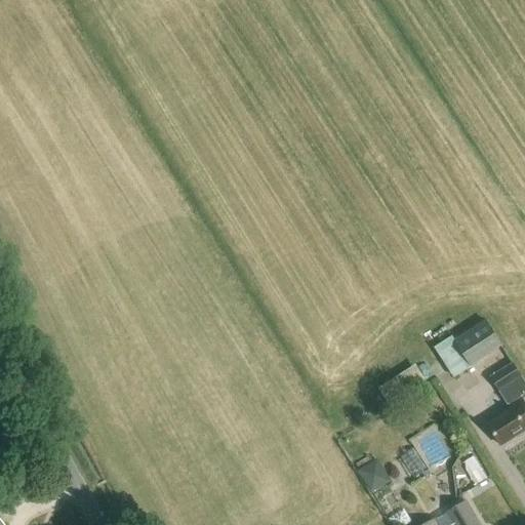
[(501,345),(484,319),(453,339),(451,335),(433,347),(452,376),(501,345)]
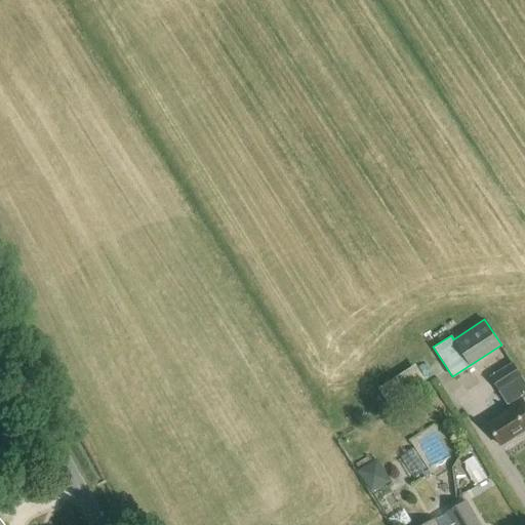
[(377,388),(389,404),(426,378),(414,362),(377,388)]
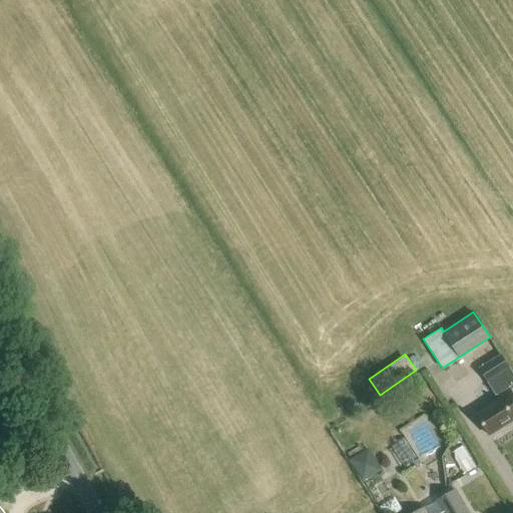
[(490,436),(512,421),(512,395),(508,388),(512,385),(512,374),(501,356),(480,370),(499,400),(476,415),(490,436)]
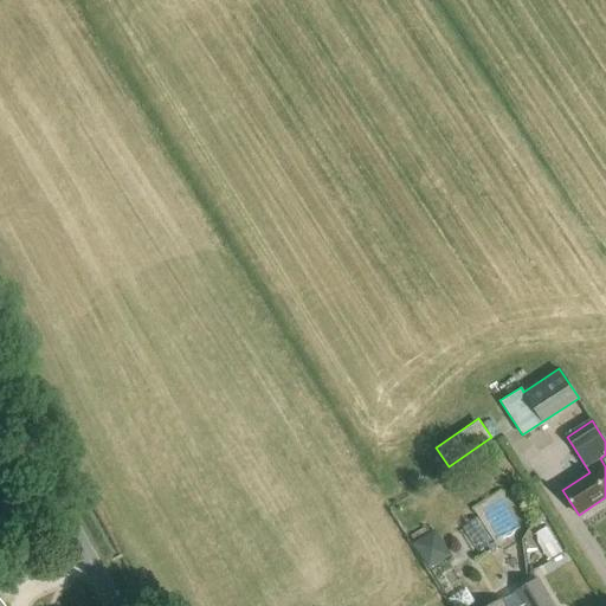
[(502,536),(521,523),(502,494),(483,505),(502,536)]
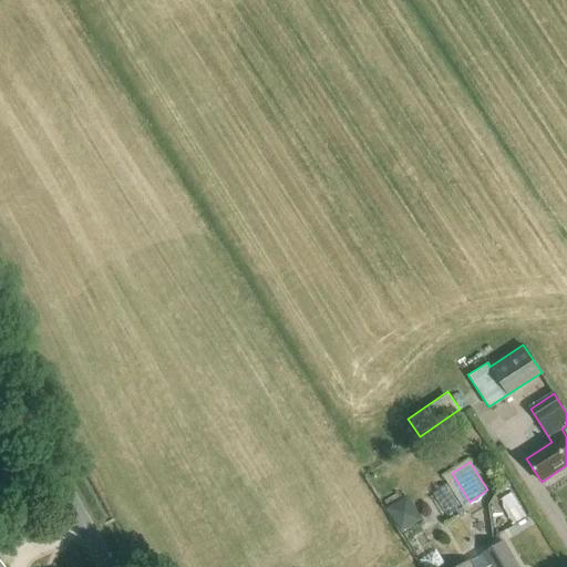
[(501,497),(514,523),(526,516),(513,492),(501,497)]
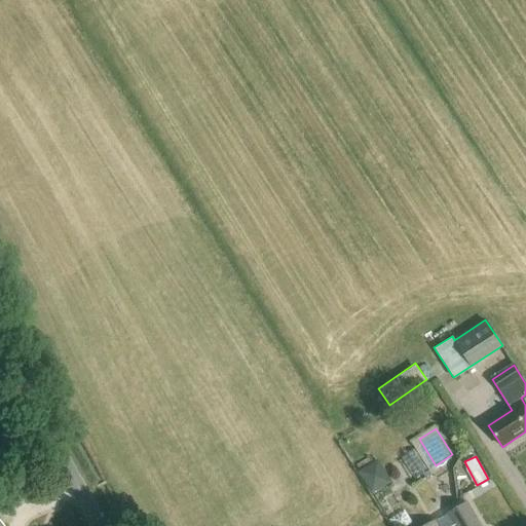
[(377,458),(358,470),(373,493),(391,481),(377,458)]
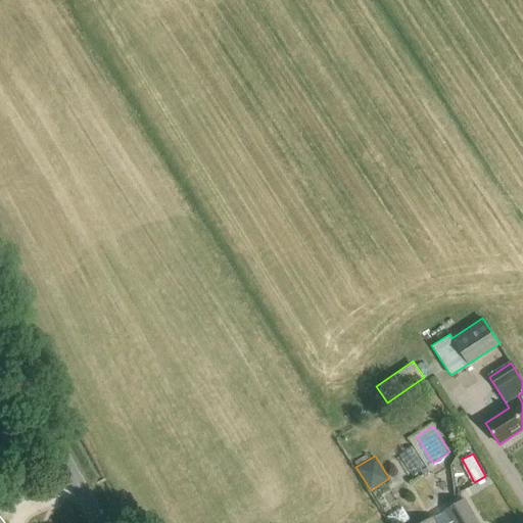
[(437,522),(434,518),(425,522),(479,522),(466,498),(444,511),(452,522),(437,522)]
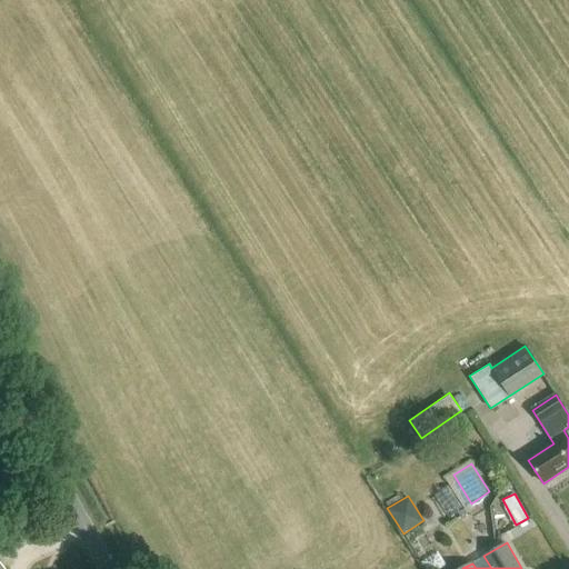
All buildings are outlined.
